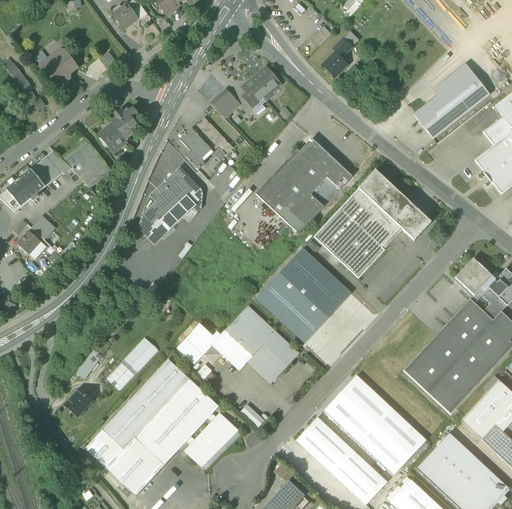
[(133,0),(126,5),(136,17),(138,20),(147,13),(137,0),(133,0)]
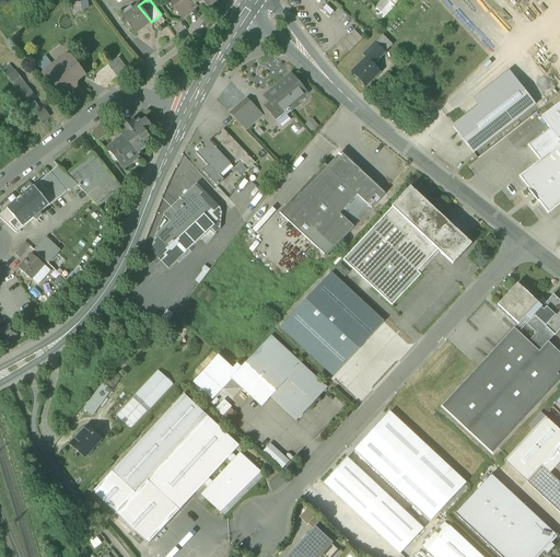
[(196,3),(205,2),(202,0),(172,0),(174,2),(173,7),(183,19),(195,8),(196,3)]
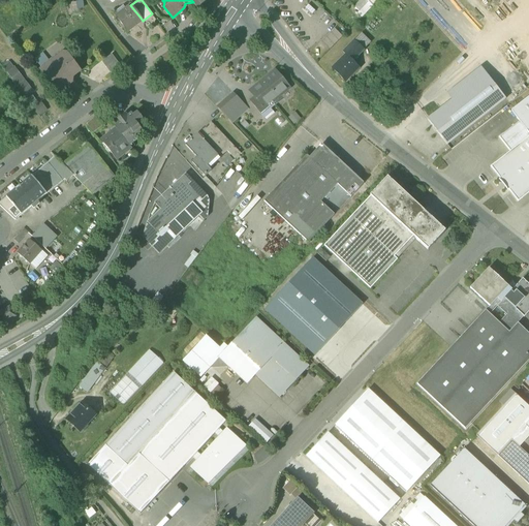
[(359,8),(364,12),(372,3),(369,0),(367,0),(359,8)]
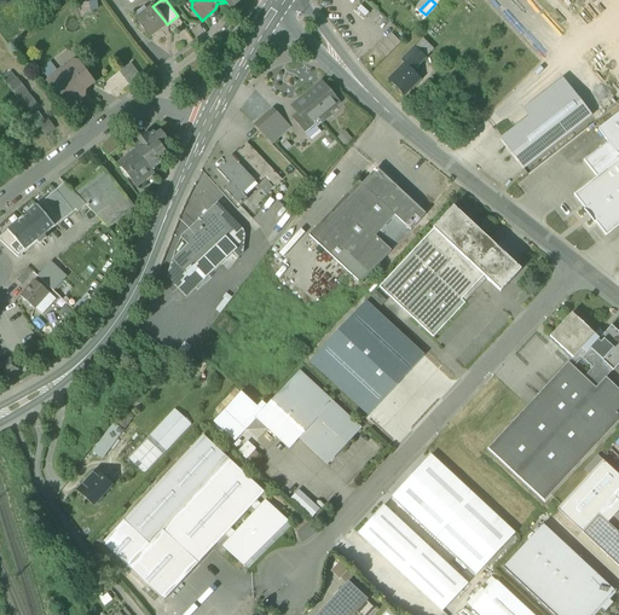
[(369,10),(360,3),(357,7),(365,15),(369,10)]
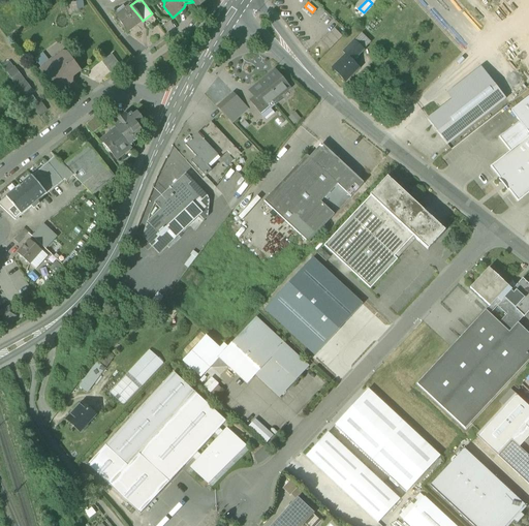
[(134,22),(141,18),(130,5),(130,4),(122,9),(124,12),(118,18),(126,29),(135,23),(134,22)]
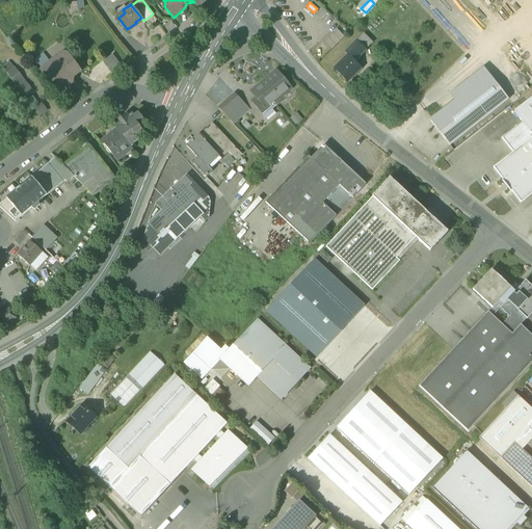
[(322,40),(331,48),(344,34),(336,26),(322,40)]
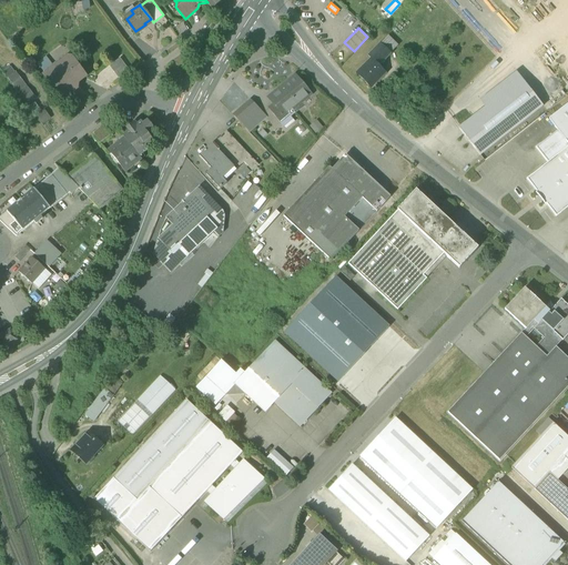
[(387,33),(381,41),(391,51),(398,42),(387,33)]
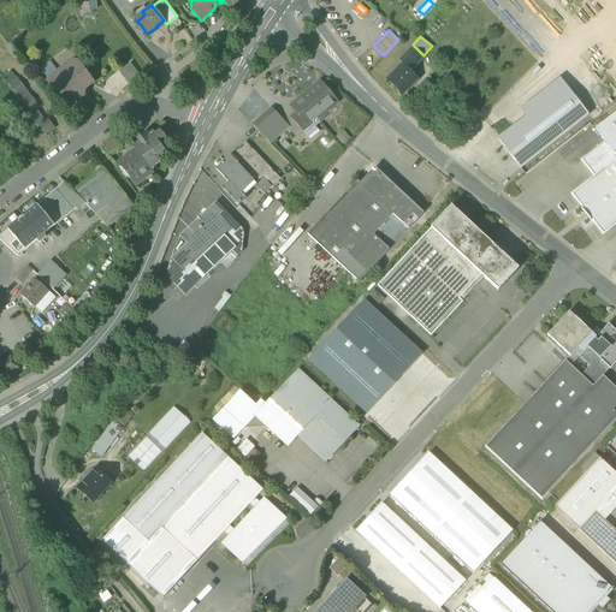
[(386,77),(402,93),(419,76),(410,69),(424,55),(413,45),(398,58),(402,61),(386,77)]
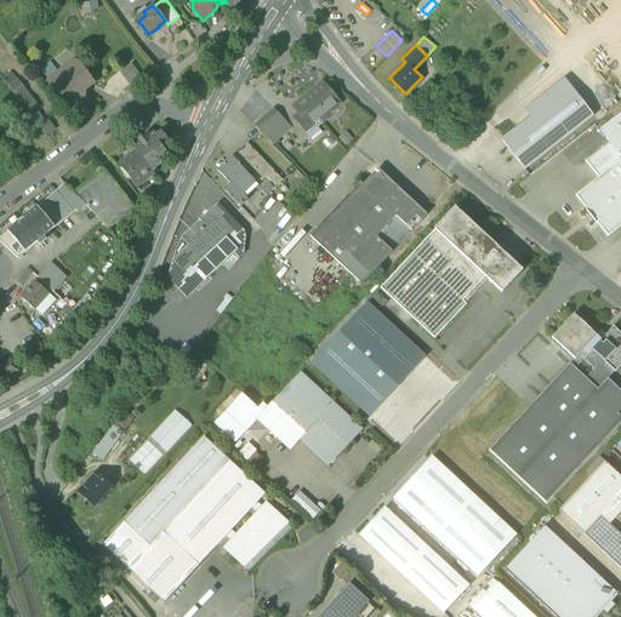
[(64,100),(69,101),(75,96),(77,97),(79,97),(83,95),(83,92),(81,91),(83,90),(84,85),(91,79),(77,60),(74,60),(69,63),(69,66),(69,67),(61,74),(55,73),(49,78),(64,100)]
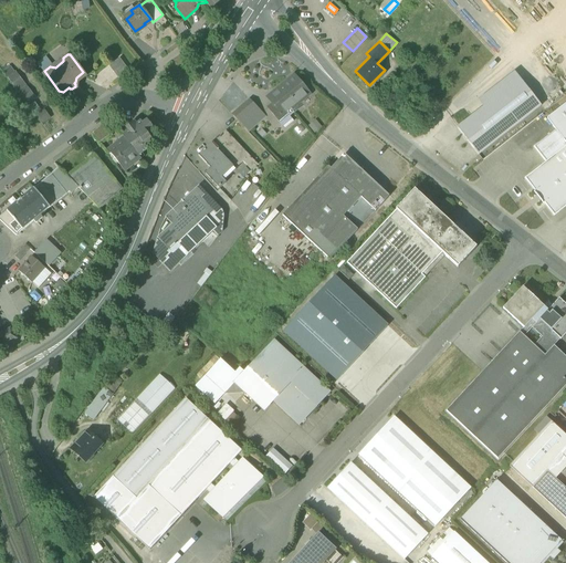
[(108,63),(117,75),(128,68),(119,55),(108,63)]
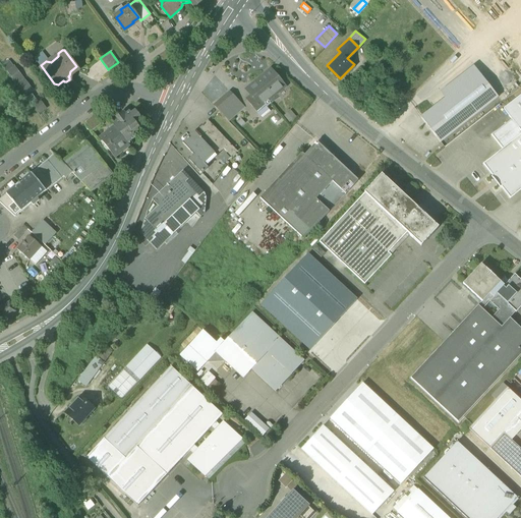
[(23,94),(33,88),(11,56),(2,63),(23,94)]
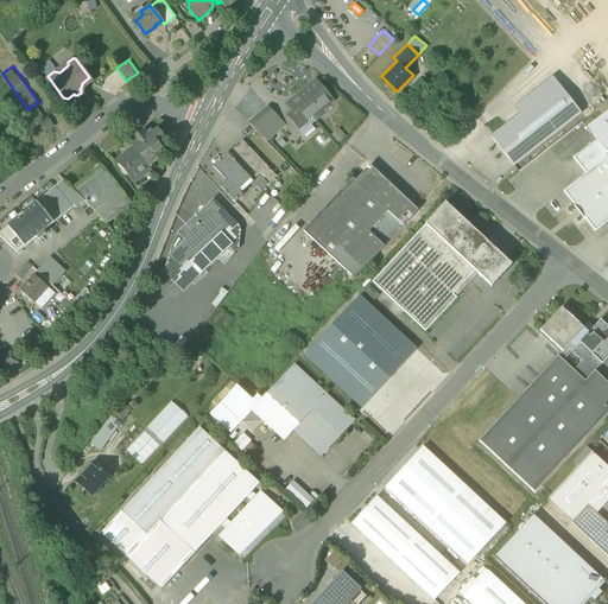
[(552,75),(513,105),(519,113),(558,82),(552,75)]
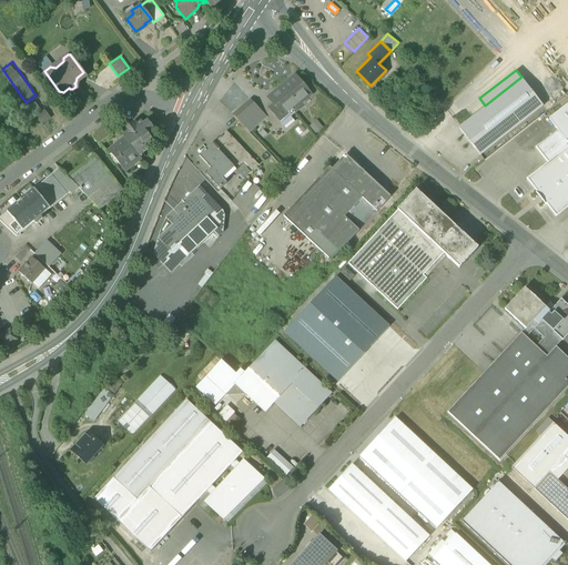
[(274,101),(283,113),(284,113),(287,110),(310,92),(295,74),(272,93),(276,99),(274,101)]
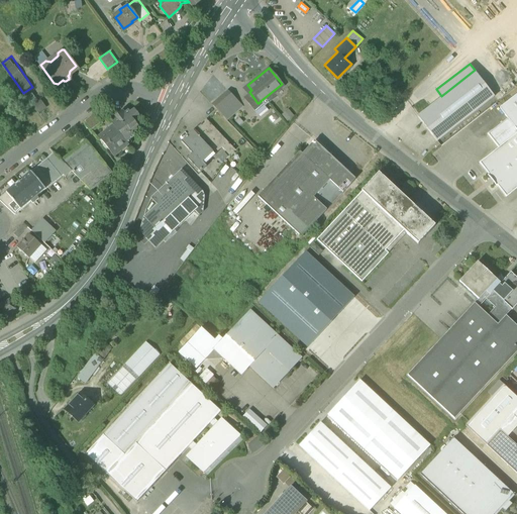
[(441,96),(418,114),(437,138),(494,94),(475,70),(441,96)]
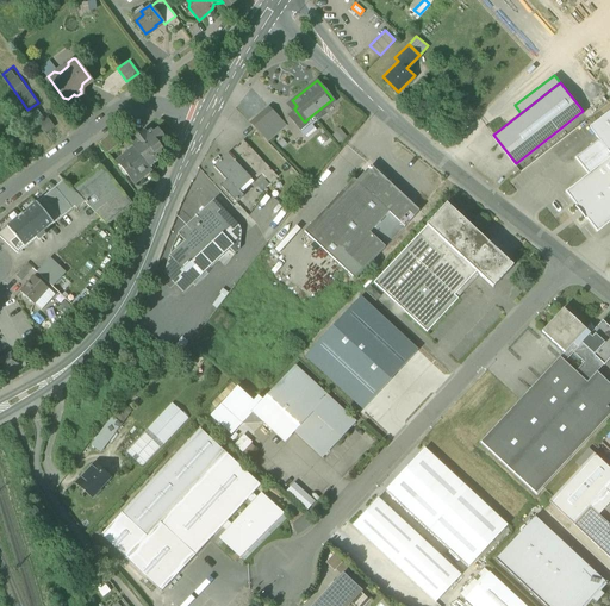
[(267,126),(279,116),(269,105),(257,116),(267,126)]
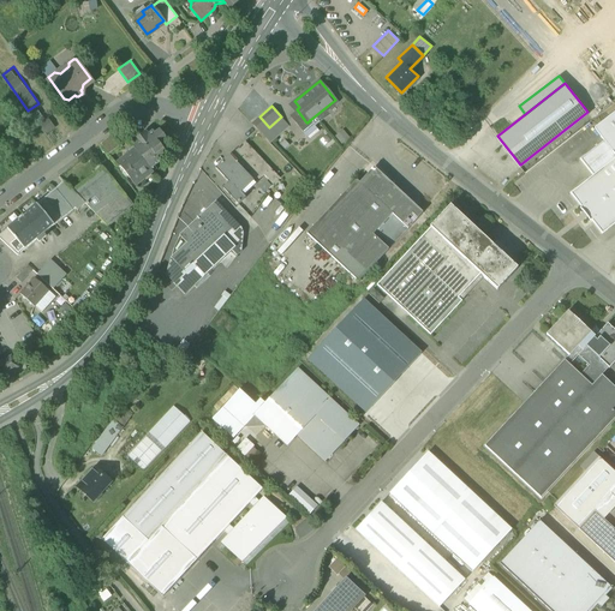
[(291,115),(303,130),(309,125),(308,123),(306,123),(297,109),(291,115)]
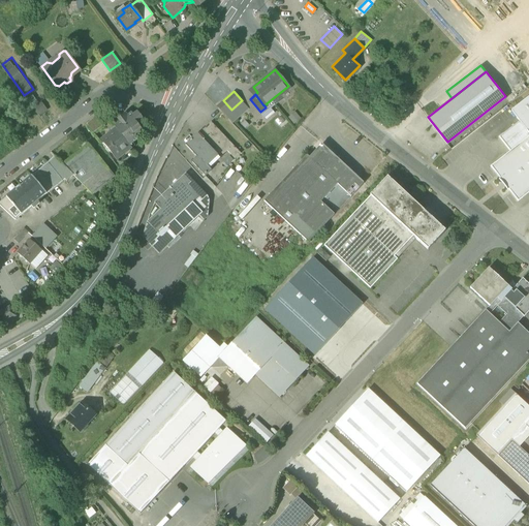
[(528,94),(510,109),(519,119),(499,135),(509,149),(491,164),(500,176),(499,177),(507,188),(508,187),(518,199),(528,190),(528,94)]
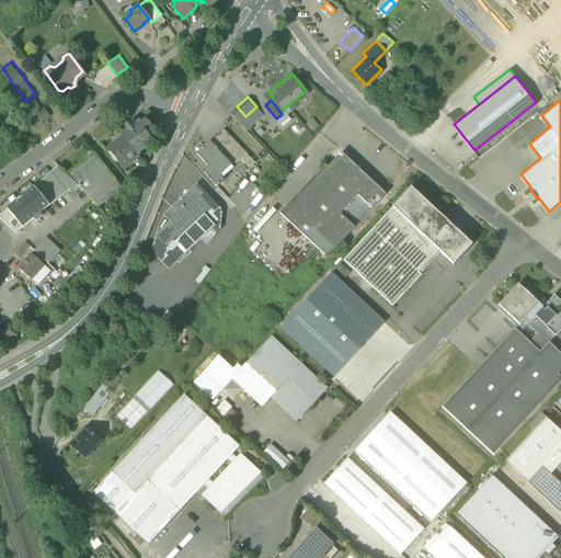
[(230,112),(245,127),(263,112),(256,106),(245,116),(237,106),(230,112)]
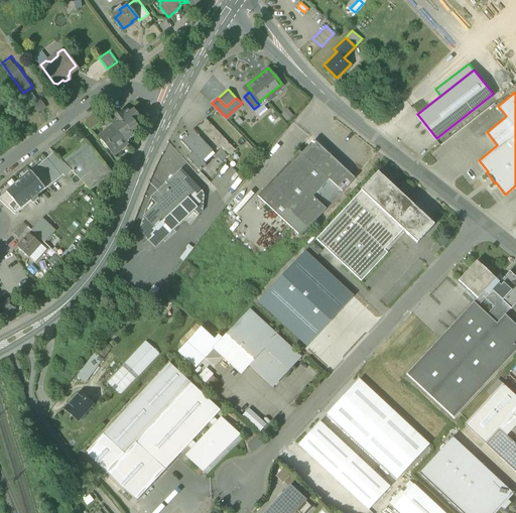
[(267,108),(261,100),(258,103),(259,105),(254,109),(259,115),(267,108)]
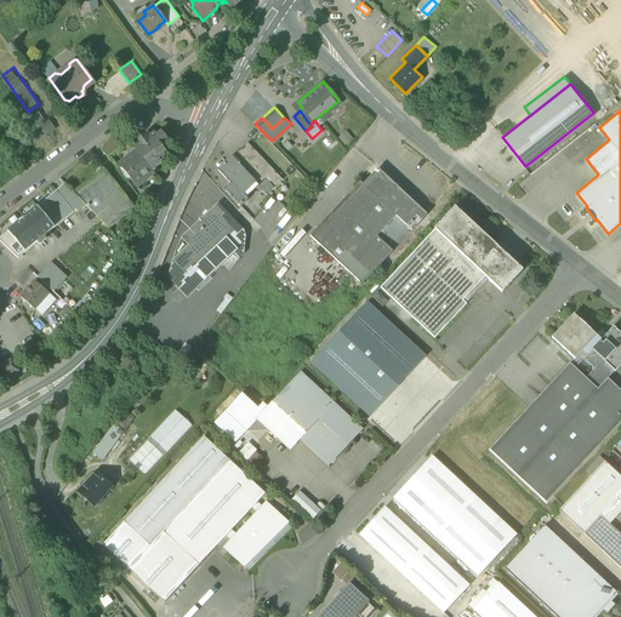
[(134,146),(137,149),(152,169),(161,161),(159,156),(166,150),(161,144),(169,140),(161,129),(157,132),(154,130),(149,133),(147,131),(138,137),(141,141),(134,146)]
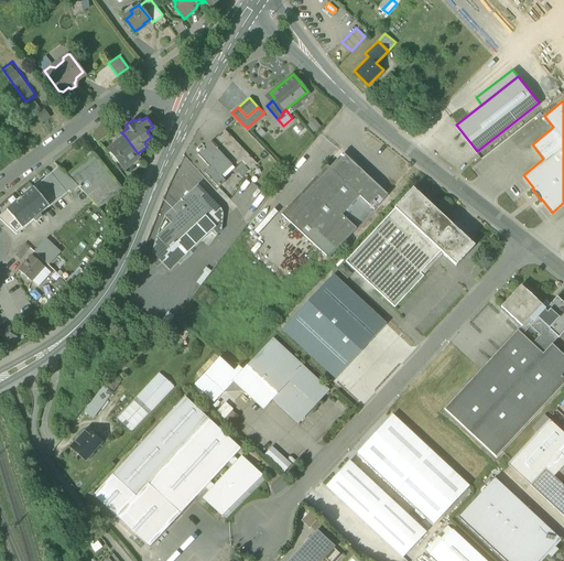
[(95,136),(99,141),(110,133),(101,122),(91,131),(95,136)]
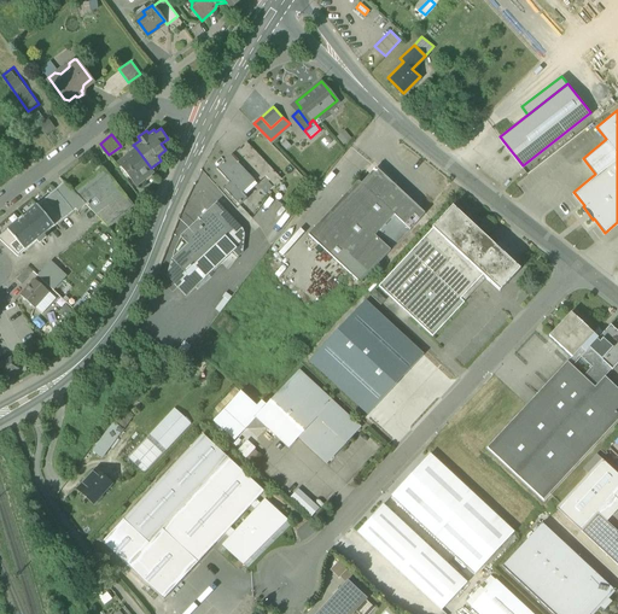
[(231,155),(242,167),(257,152),(246,140),(231,155)]
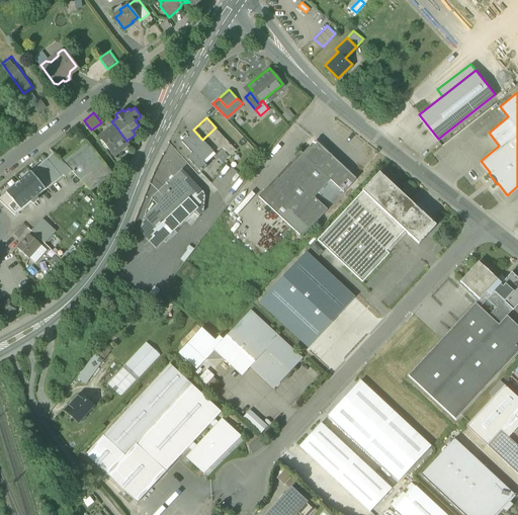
[(201,250),(249,292),(371,162),(316,118),(255,192),(248,188),(201,250)]
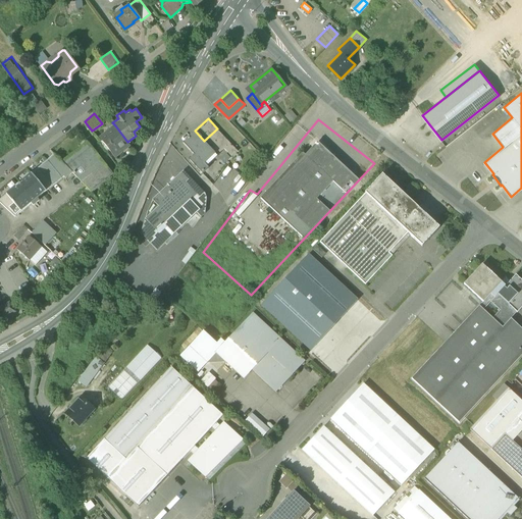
[(129,144),(127,142),(115,125),(110,128),(111,128),(101,137),(100,137),(114,155),(129,144)]
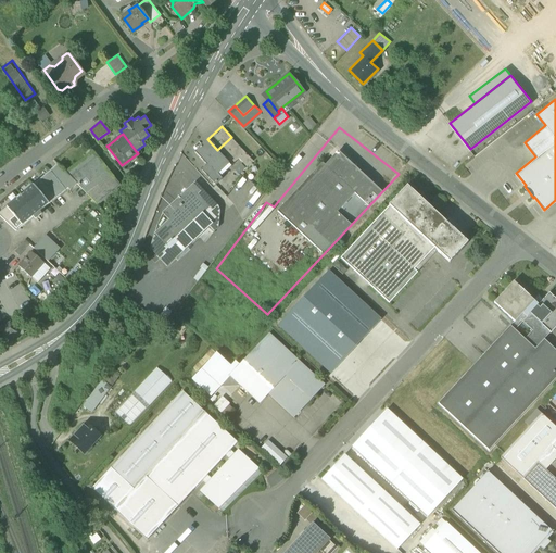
[(252,159),(231,137),(217,150),(229,162),(230,163),(238,156),(247,164),(252,159)]
